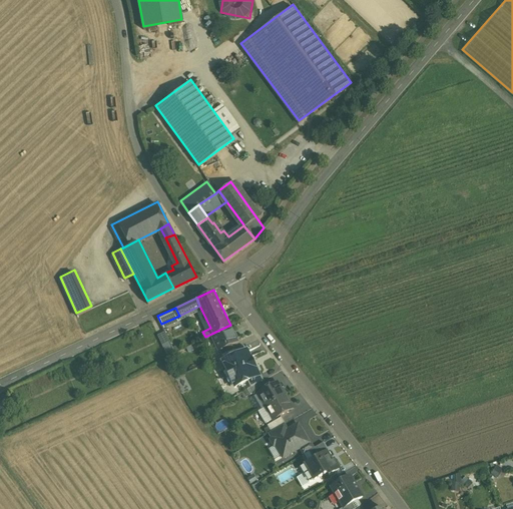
[(230,325),(211,334),(218,348),(219,348),(231,342),(236,339),(230,325)]
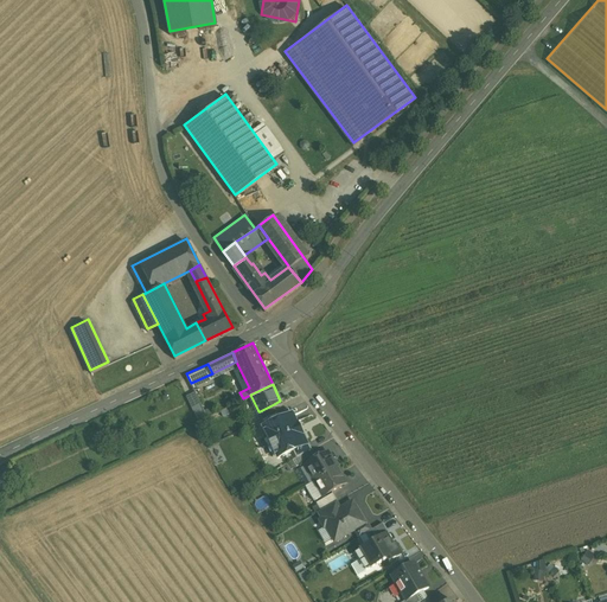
[(206,416),(195,390),(189,392),(187,396),(199,420),(206,416)]
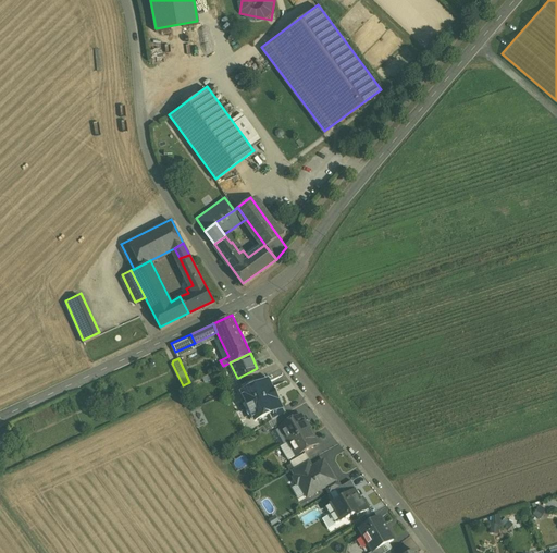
[(251,371),(238,378),(242,383),(254,377),(251,371)]
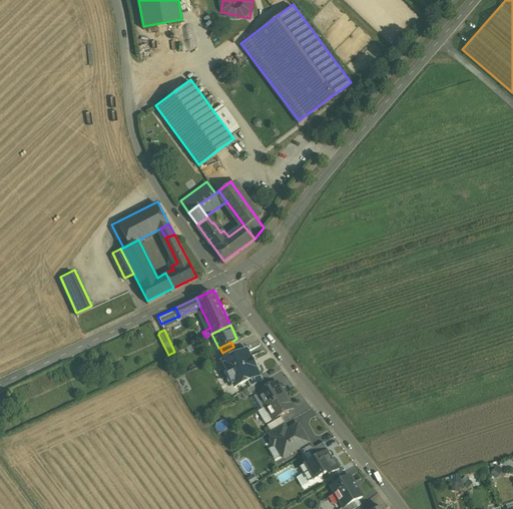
[(246,348),(222,359),(224,362),(223,365),(230,381),(233,382),(234,384),(247,378),(259,373),(255,368),(258,367),(250,353),(248,354),(246,348)]
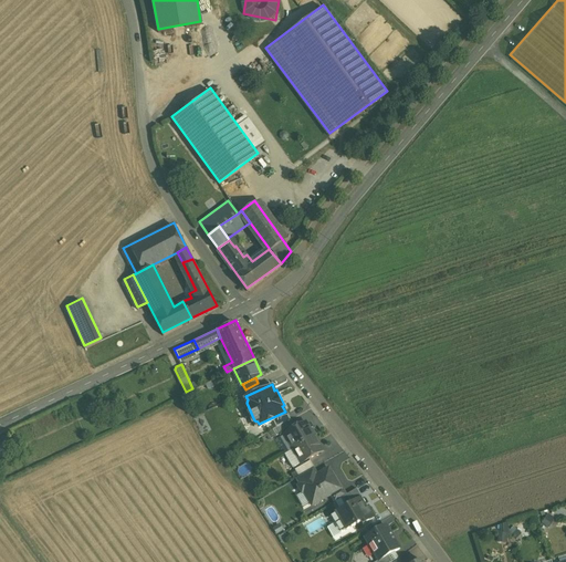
[(285,412),(273,417),(276,425),(287,418),(290,417),(286,410),(285,412)]
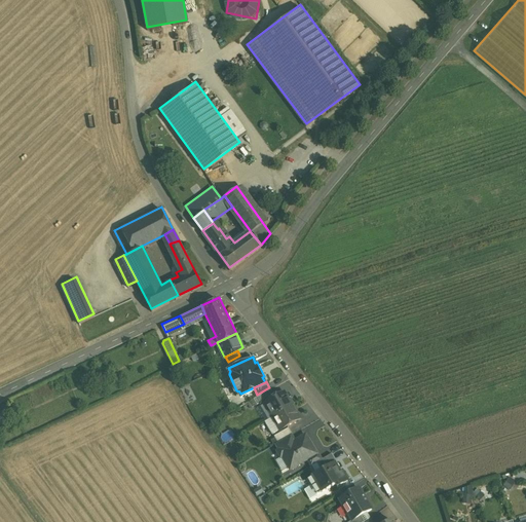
[(257,395),(253,397),(256,402),(270,394),(267,388),(257,395)]
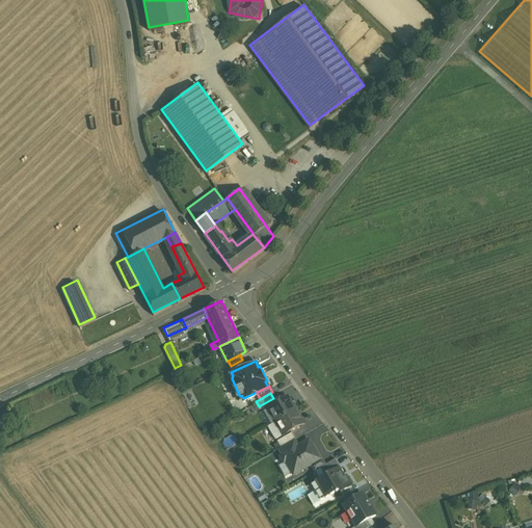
[(287,394),(267,405),(275,419),(295,407),(287,394)]
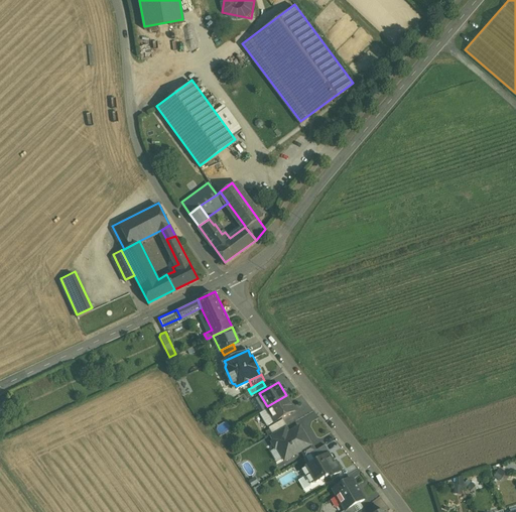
[(286,395),(267,406),(260,410),(267,423),(274,419),(275,419),(294,408),(286,395)]
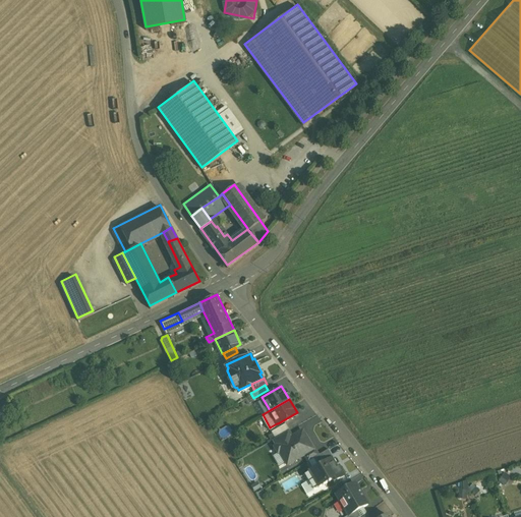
[(285,421),(272,429),(275,436),(288,427),(289,427),(285,421)]
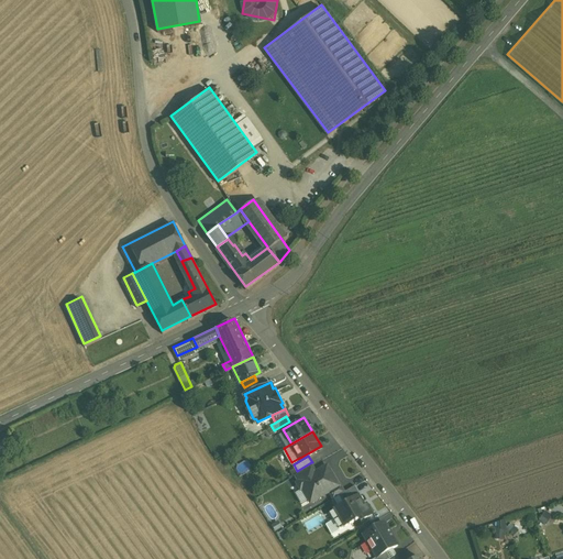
[(297,471),(295,472),(298,479),(316,469),(311,462),(297,471)]
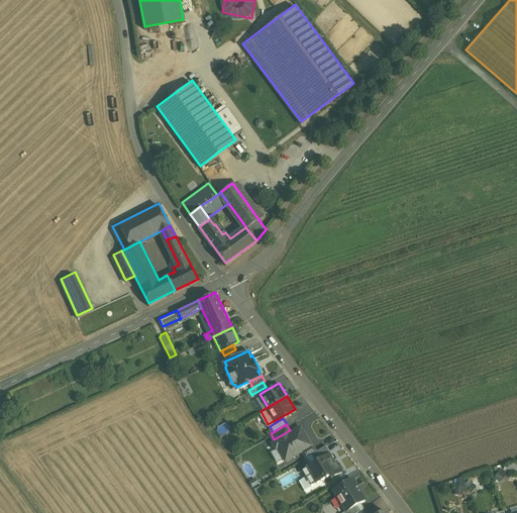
[(274,439),(274,440),(273,442),(276,447),(280,444),(283,449),(282,450),(281,453),(284,457),(287,458),(302,449),(311,443),(303,429),(295,433),(292,429),(290,430),(274,439)]
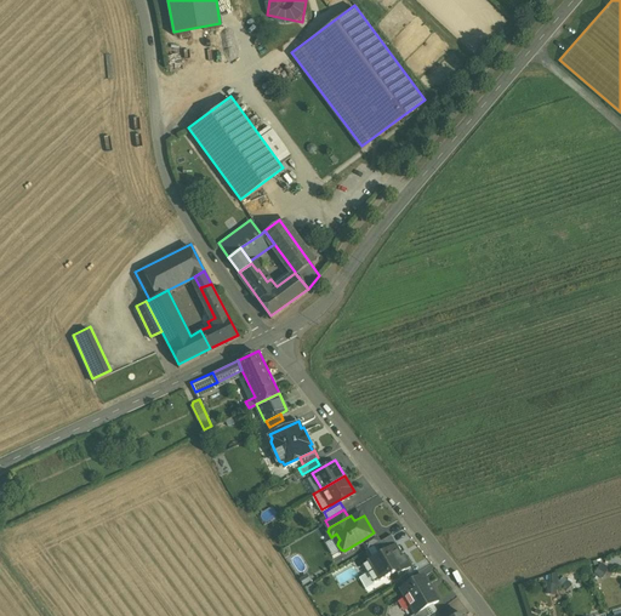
[(374,532),(363,540),(366,547),(374,543),(380,540),(375,531),(374,532)]
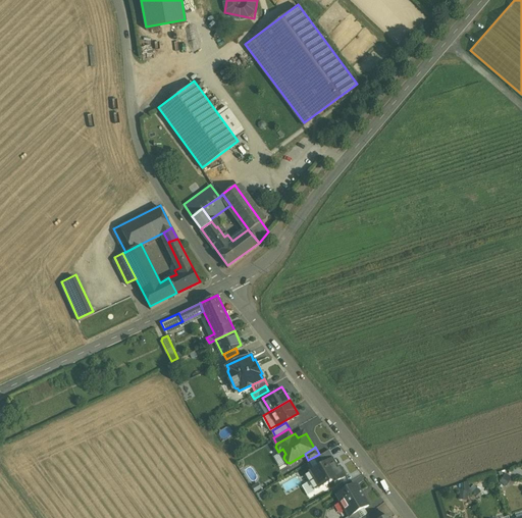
[(319,454),(314,457),(318,465),(331,457),(331,458),(334,456),(329,448),(319,454)]
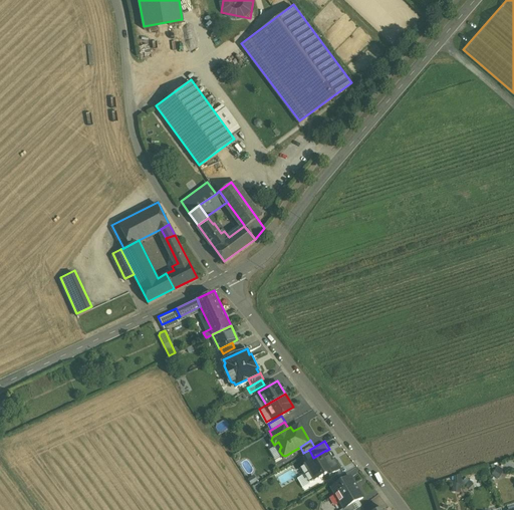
[(313,458),(308,460),(312,467),(304,472),(309,481),(328,470),(329,473),(339,467),(334,458),(331,459),(326,451),(326,450),(313,458)]
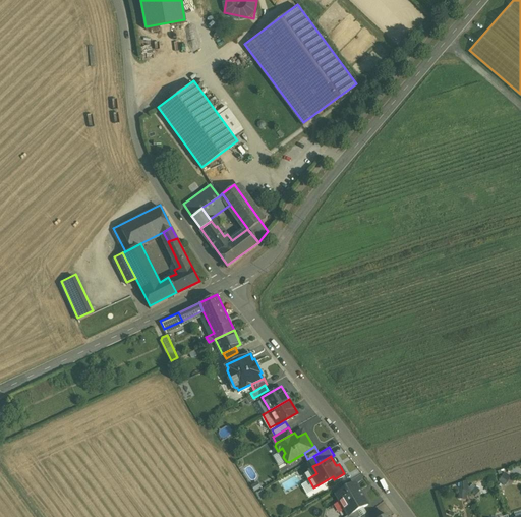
[(465,477),(456,479),(459,496),(466,495),(466,492),(476,490),(474,480),(466,482),(465,477)]
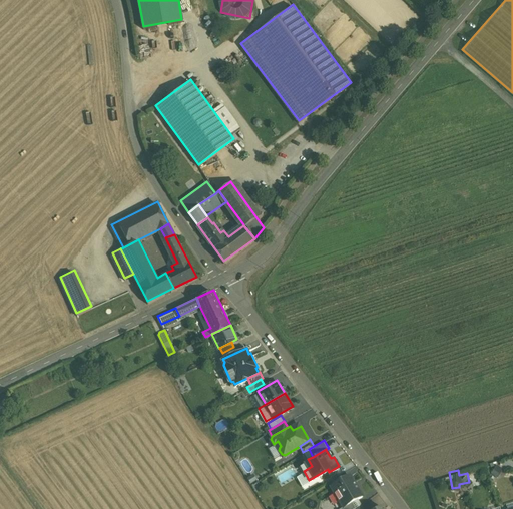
[(338,473),(328,479),(331,484),(341,478),(338,473)]
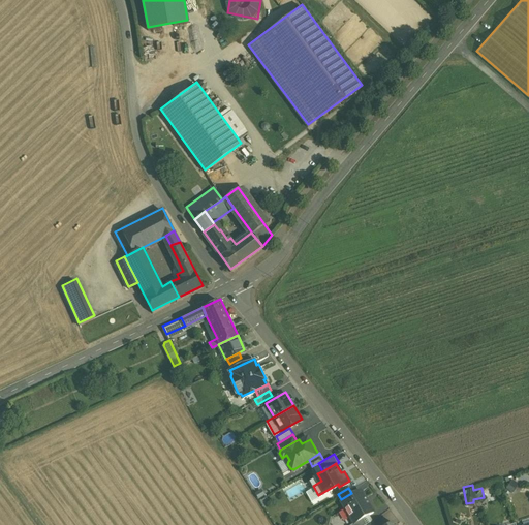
[(351,493),(341,499),(353,521),(363,516),(373,510),(361,488),(351,493)]
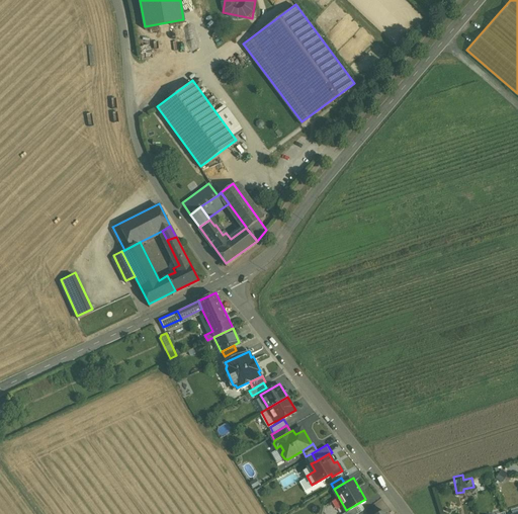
[(346,510),(341,513),(353,513),(358,511),(355,505),(346,510)]
